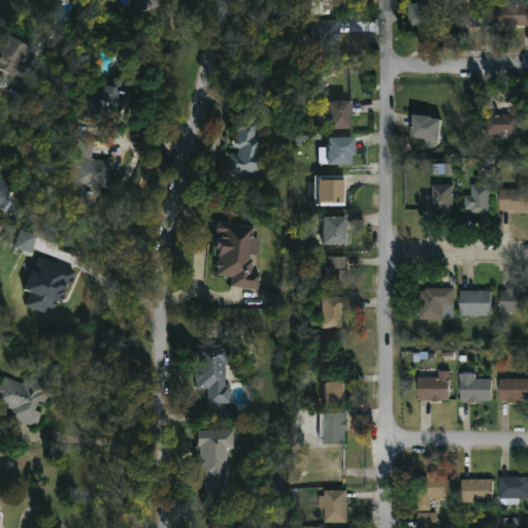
[(156,0),(157,7),(131,10),(130,0),(156,0)]
